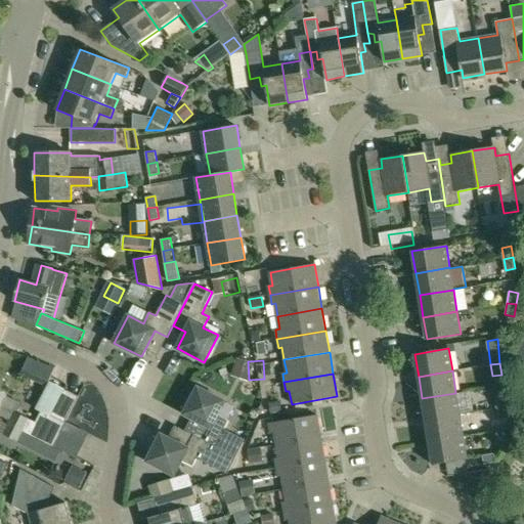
[(198,387),(184,415),(210,428),(204,440),(236,457),(246,439),(224,429),(228,422),(217,417),(225,401),(198,387)]
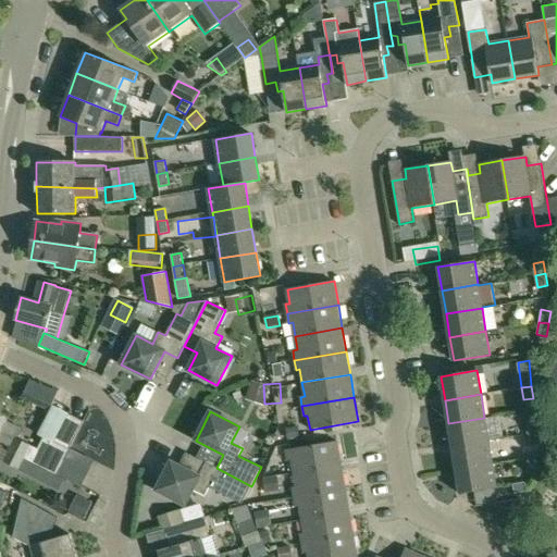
[(21,429),(7,421),(7,420),(0,416),(0,448),(22,460),(23,458),(58,474),(63,461),(70,448),(84,421),(69,413),(54,441),(44,436),(37,449),(16,438),(21,429)]
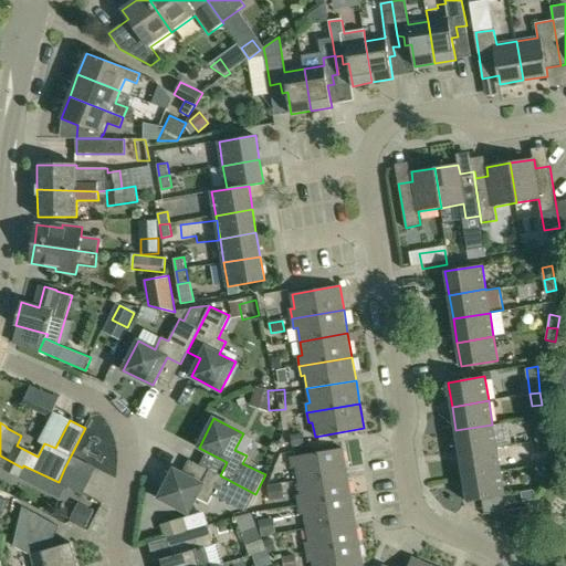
[(456,430),(460,453),(496,448),(492,425),(456,430)]
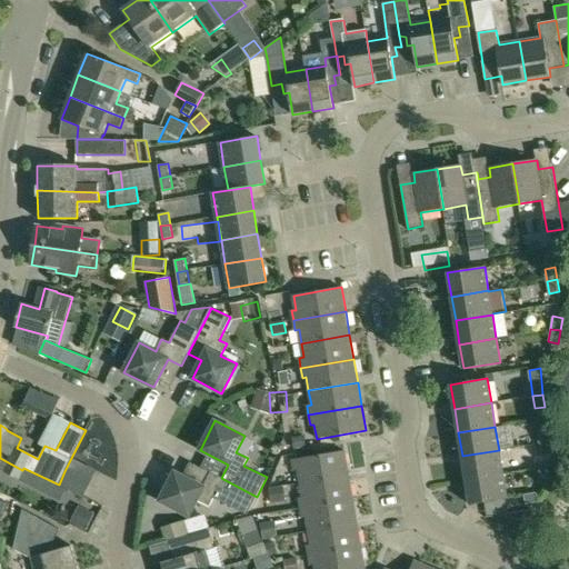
[(548,429),(538,431),(540,443),(550,441),(548,429)]
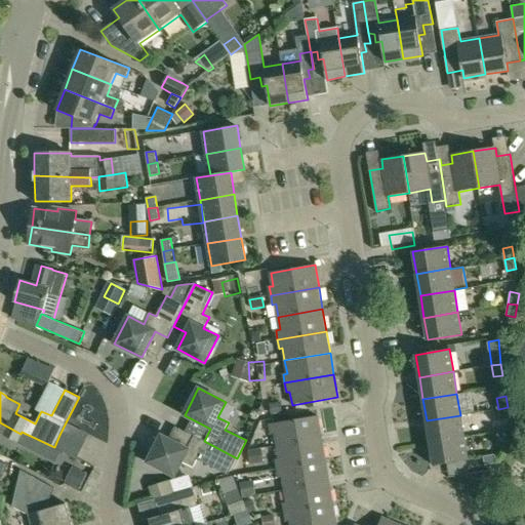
[(498,409),(500,420),(510,419),(508,407),(498,409)]
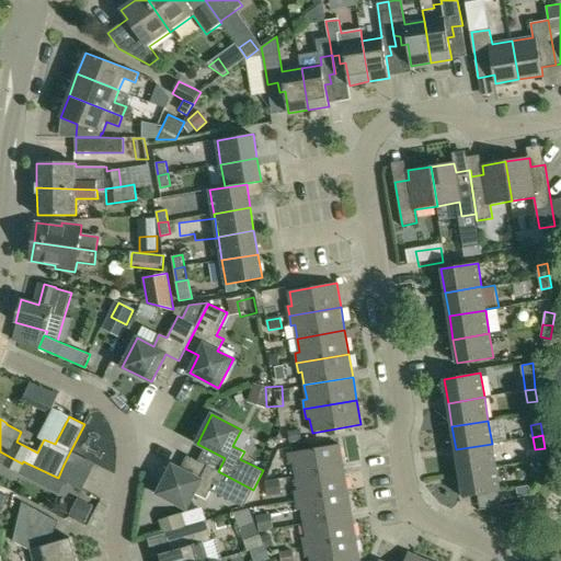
[(294,462),(296,477),(344,468),(340,444),(288,453),(290,464),(294,462)]
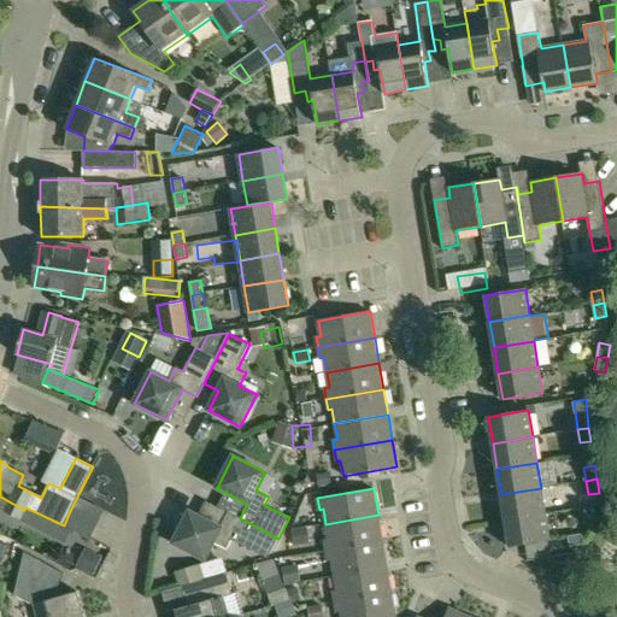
[(501,494),(505,521),(546,513),(541,488),(501,494)]
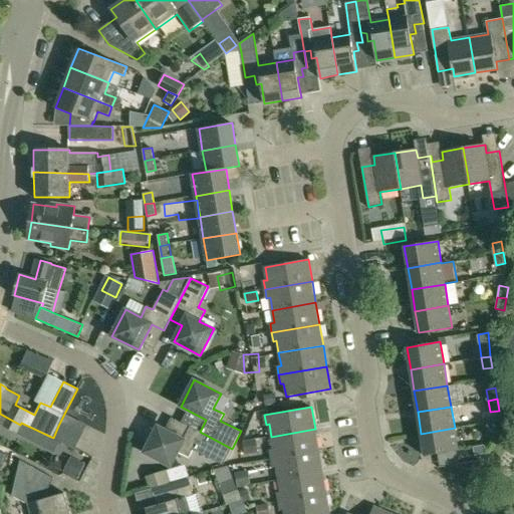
[(16,433),(20,425),(0,414),(0,423),(4,426),(16,433)]
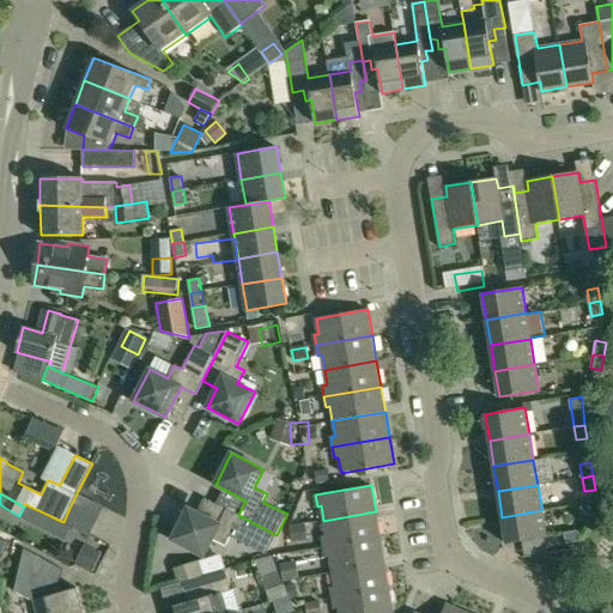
[(96,521),(103,508),(77,493),(70,508),(96,521)]
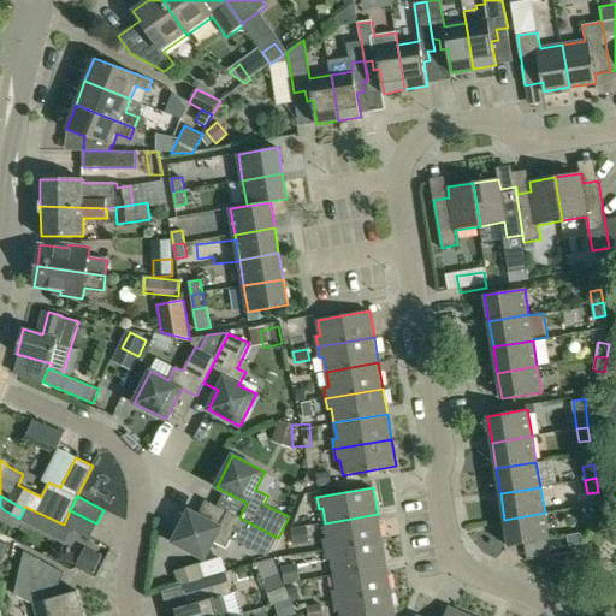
[(189,510),(173,543),(205,558),(214,542),(226,548),(231,539),(231,540),(267,558),(278,538),(240,517),(227,511),(206,501),(199,515),(189,510)]
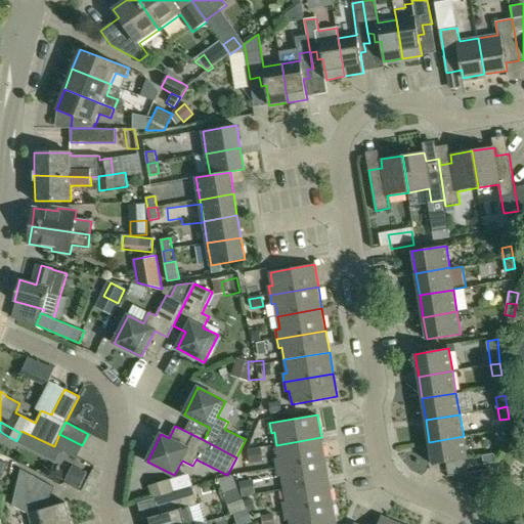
[(76,457),(82,445),(59,434),(54,446),(76,457)]
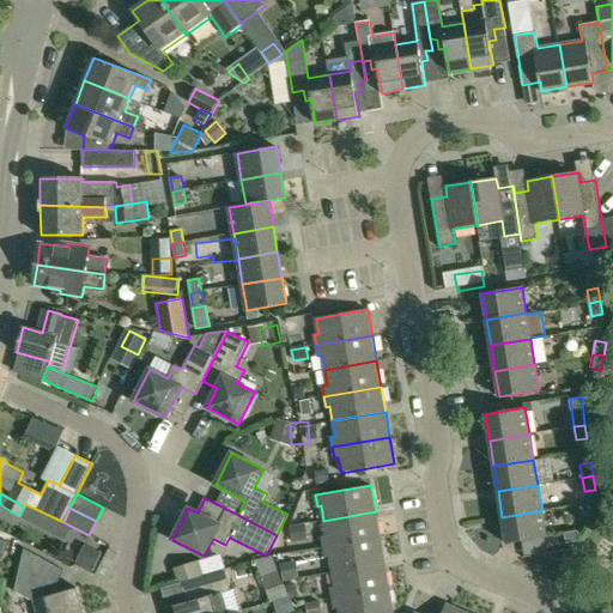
[(546,536),(542,510),(502,517),(507,544),(546,536)]
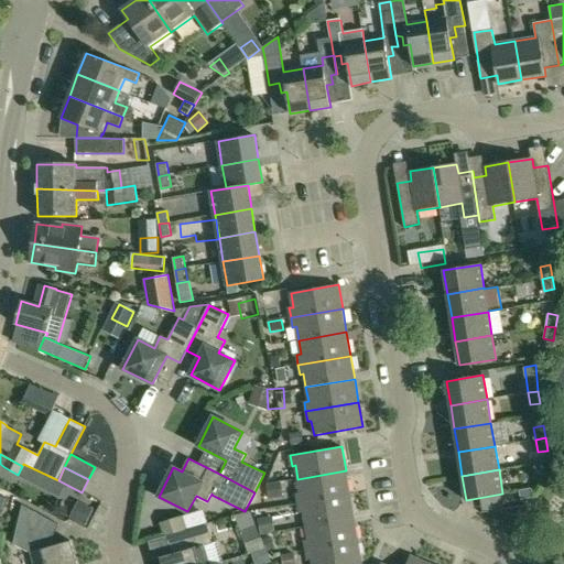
[(296,494),(297,503),(349,495),(346,470),(297,479),(300,492),(296,494)]
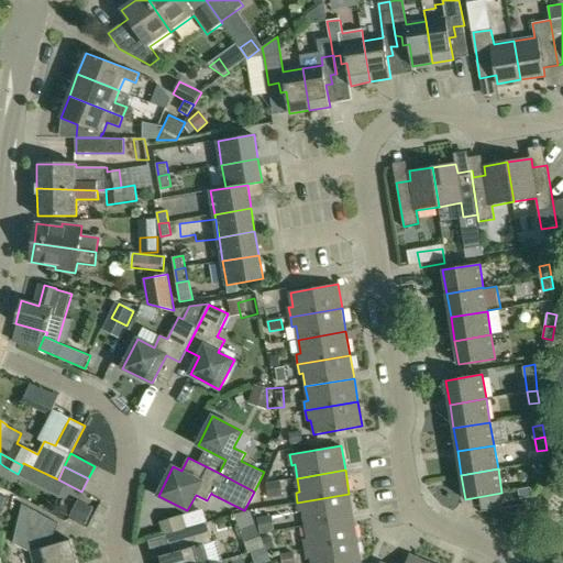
[(518,489),(520,499),(532,497),(531,487),(518,489)]
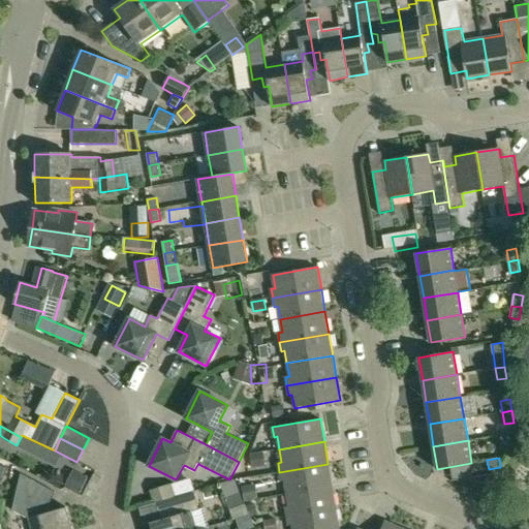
[(0,464),(0,480),(2,483),(8,468),(0,464)]
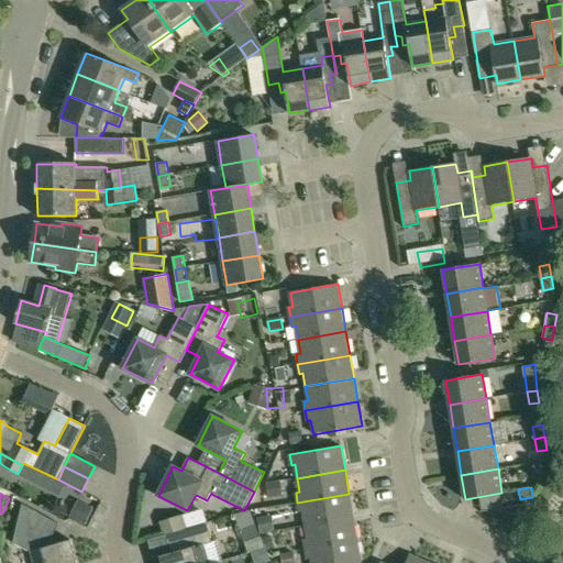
[(349,494),(297,503),(299,511),(302,511),(305,525),(353,516),(349,494)]
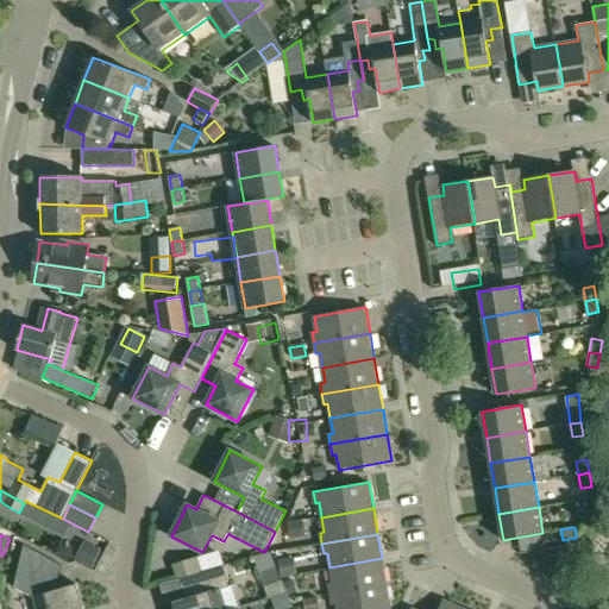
[(35,598),(37,608),(83,608),(76,584),(58,589),(56,583),(64,566),(24,545),(14,588),(35,598)]
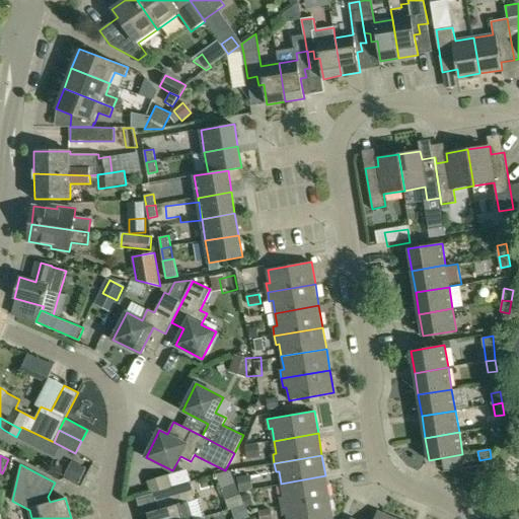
[(231,473),(216,478),(224,501),(228,500),(231,510),(244,506),(231,473)]
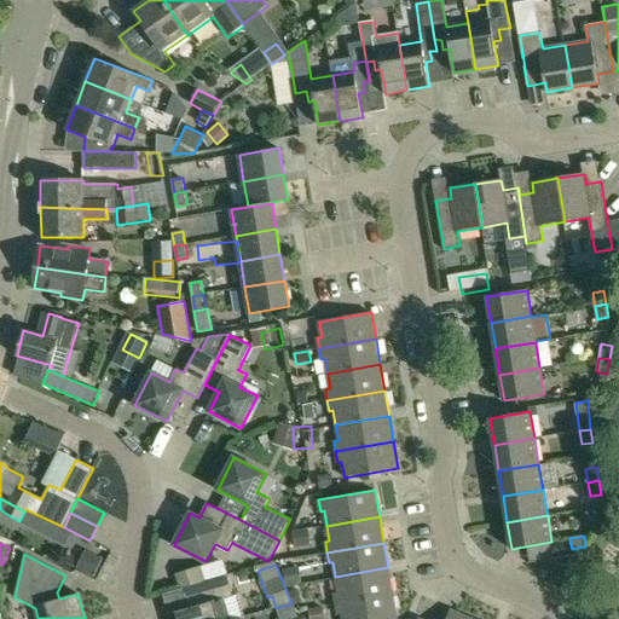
[(202,567),(178,574),(183,588),(206,582),(202,567)]
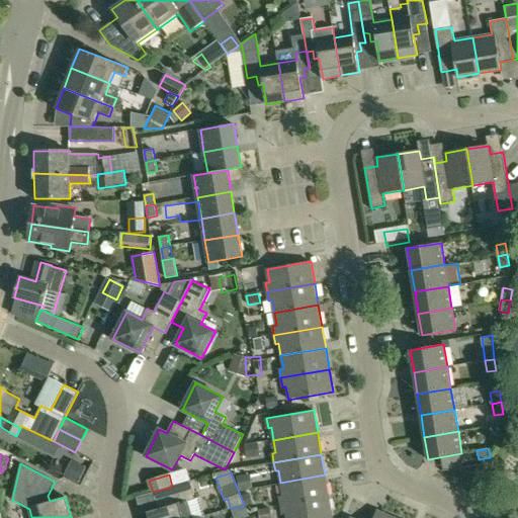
[(279,496),(280,505),(329,497),(325,475),(280,483),(282,496),(279,496)]
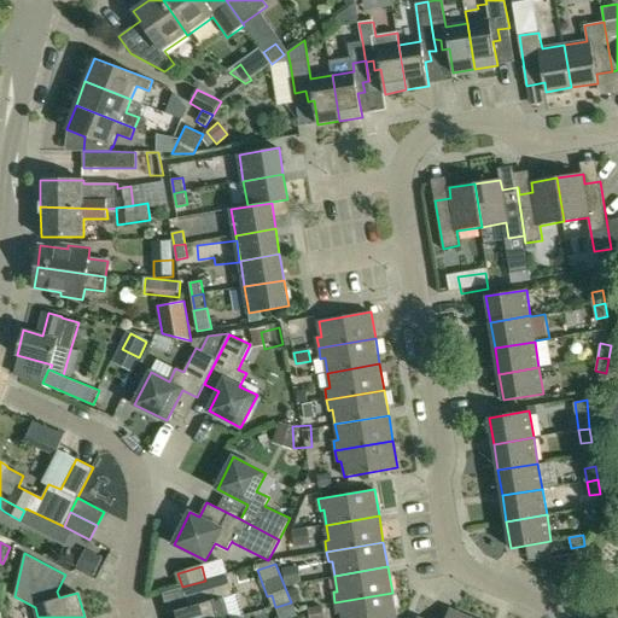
[(175,611),(176,617),(235,617),(240,617),(228,578),(184,592),(188,607),(175,611)]
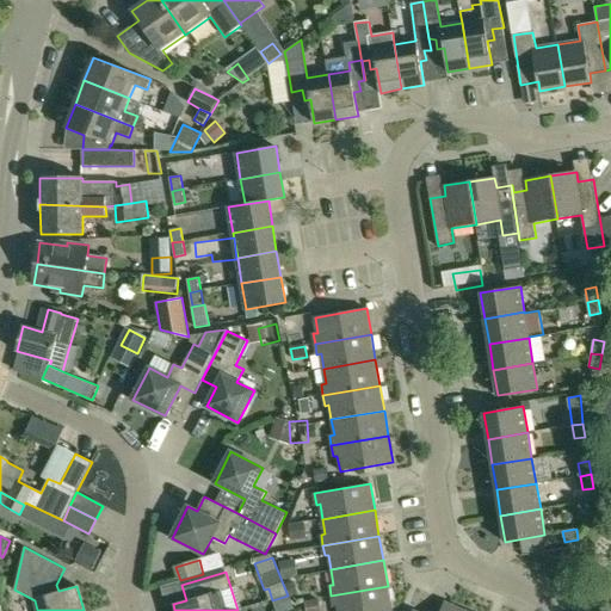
[(337,605),(337,610),(392,610),(388,586),(331,596),(333,606),(337,605)]
